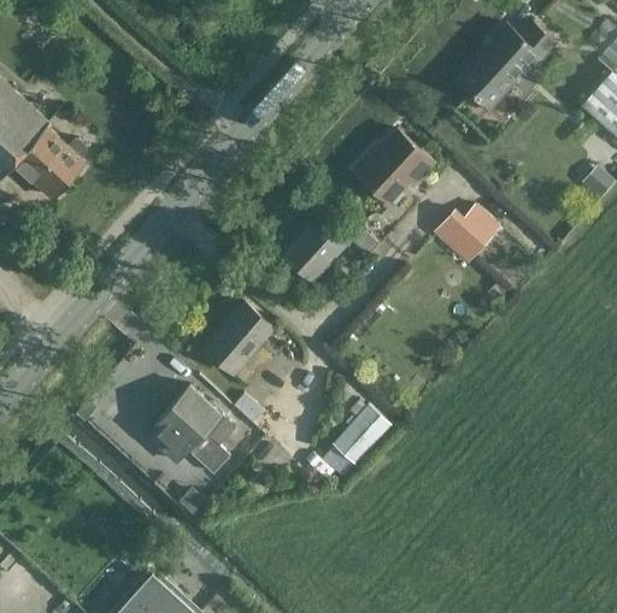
[(517,83),(554,43),(532,23),(519,37),(506,25),(456,81),(488,110),(515,81),(517,83)]
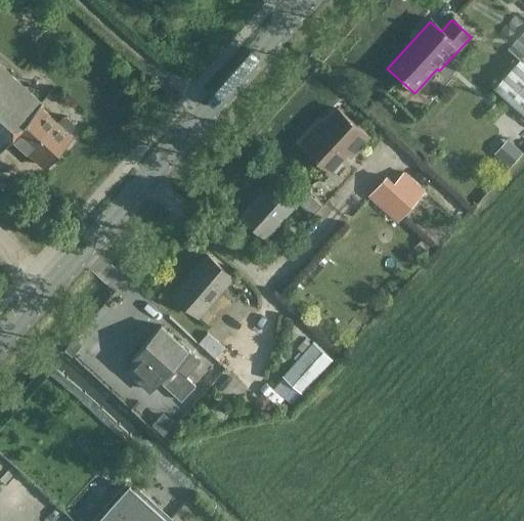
[(520,59),(494,88),(523,116),(523,30),(508,48),(520,59)]
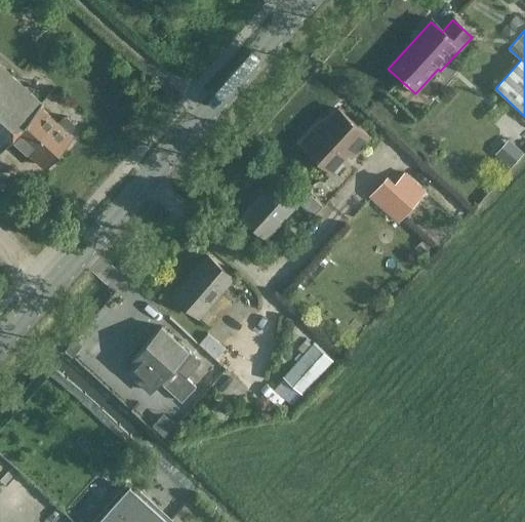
[(72,137),(69,134),(76,127),(66,118),(64,118),(57,124),(40,109),(44,105),(0,64),(0,153),(12,141),(44,169),(72,137)]
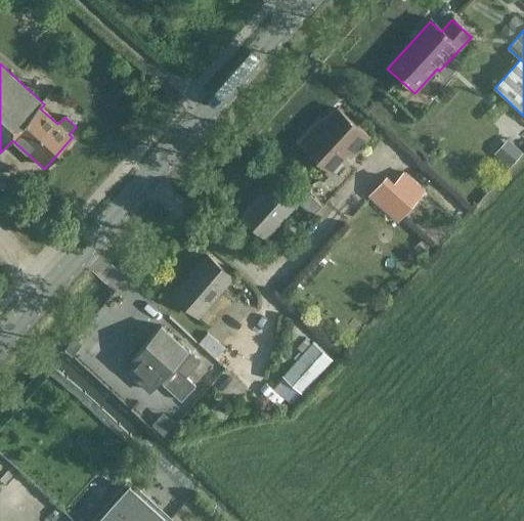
[(352,156),(367,137),(337,110),(303,148),(330,172),(348,152),(352,156)]
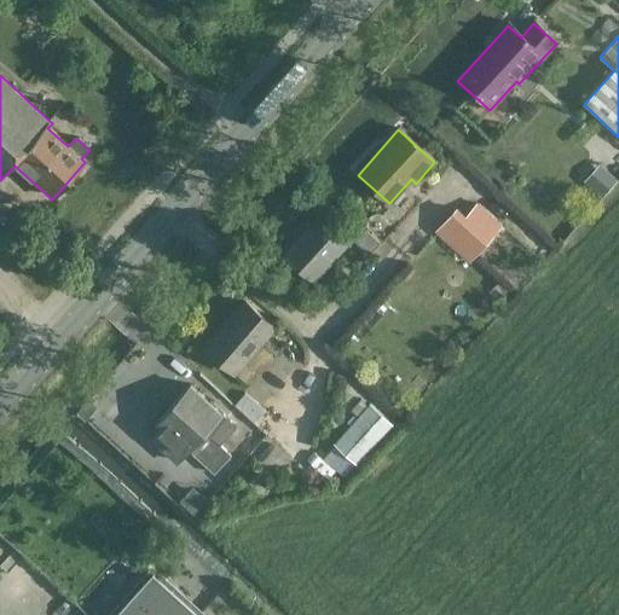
[(603,164),(586,181),(601,196),(618,179),(603,164)]
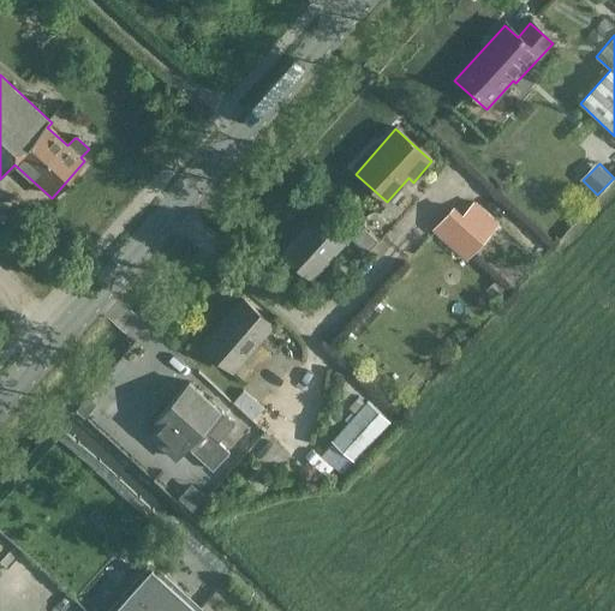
[(454,209),(433,233),(466,263),(499,227),(473,204),(463,216),(454,209)]
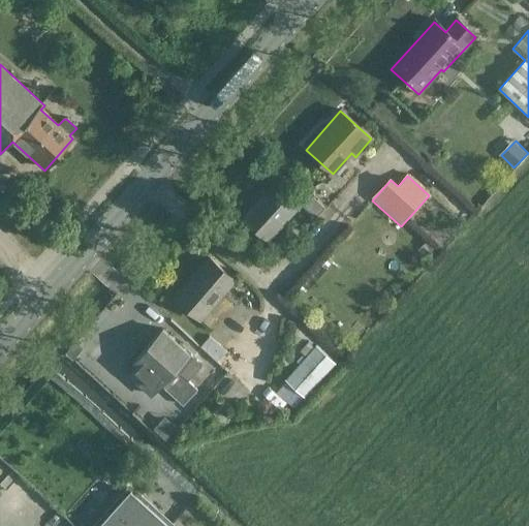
[(243,220),(270,243),(301,208),(316,220),(325,210),(304,191),(299,197),(279,180),(243,220)]
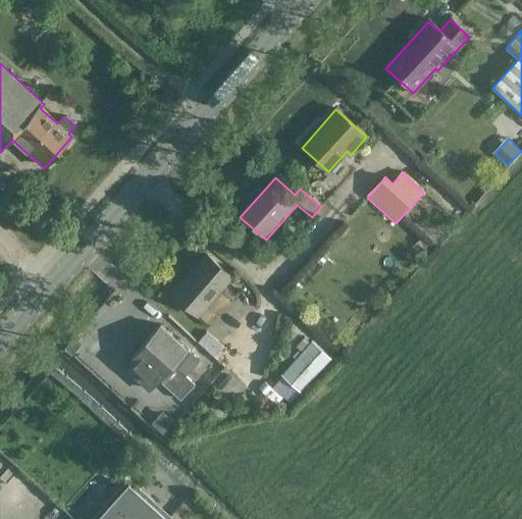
[(197,316),(231,278),(208,257),(173,295),(197,316)]
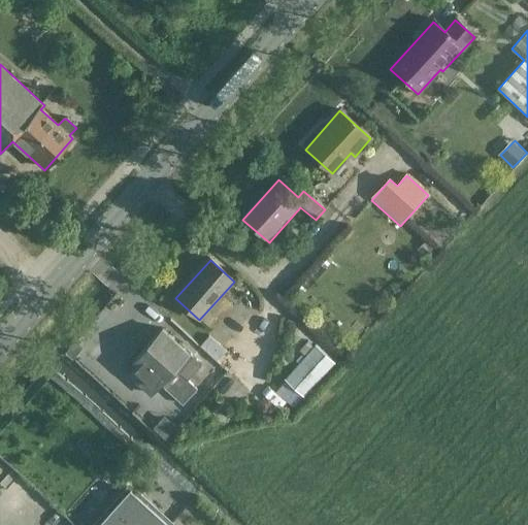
[(135,365),(126,375),(150,397),(160,386),(174,369),(178,373),(188,382),(201,365),(188,354),(161,330),(132,362),(135,365)]
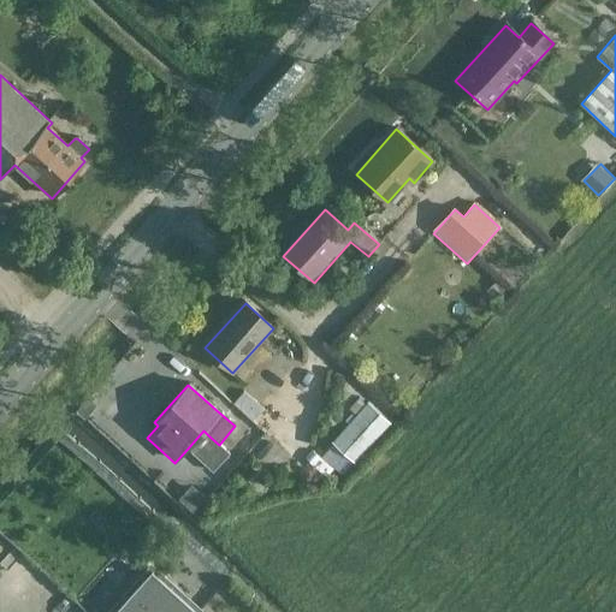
[(390,425),(368,405),(332,444),(354,463),(390,425)]
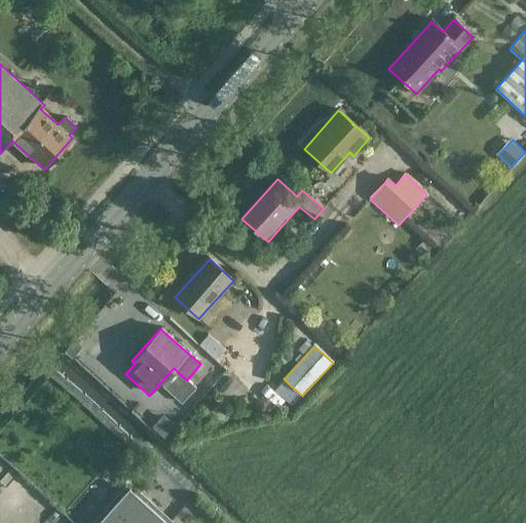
[(178,372),(163,388),(181,403),(195,387),(187,380),(178,372)]
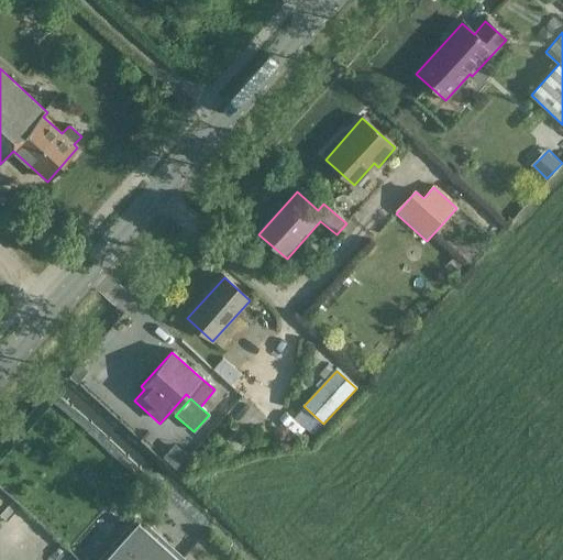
[(180,559),(139,522),(105,559),(180,559)]
